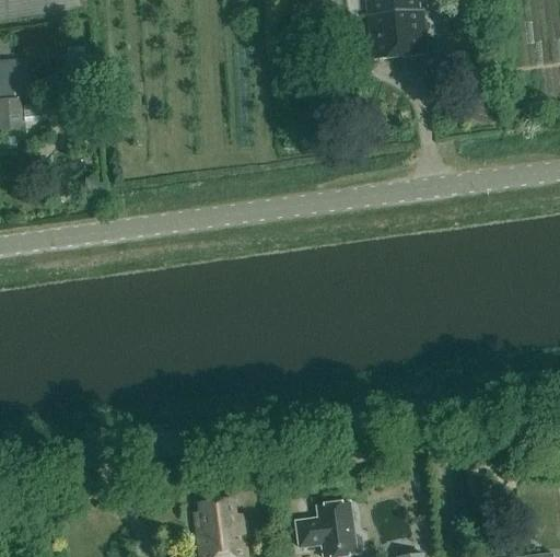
[(342,20),(340,0),(308,0),(312,23),(342,20)]
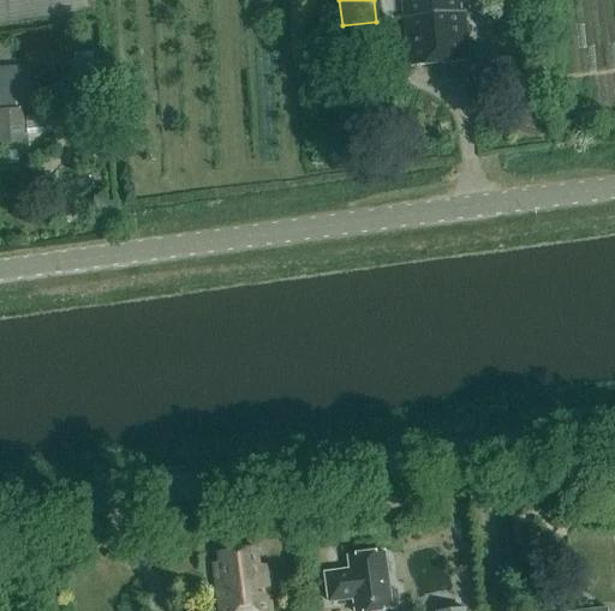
[(469,59),(463,0),(401,0),(406,36),(407,35),(411,65),(469,59)]
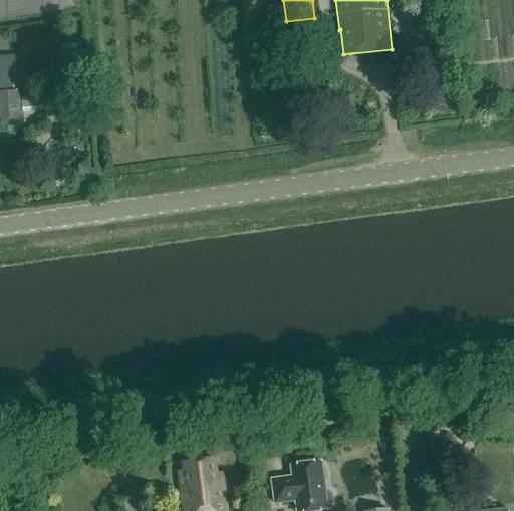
[(27,89),(25,53),(0,54),(0,115),(20,114),(19,89),(27,89)]
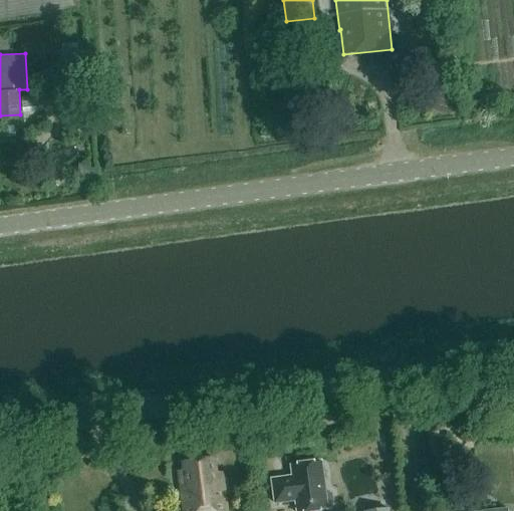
[(412,93),(410,101),(421,104),(423,96),(412,93)]
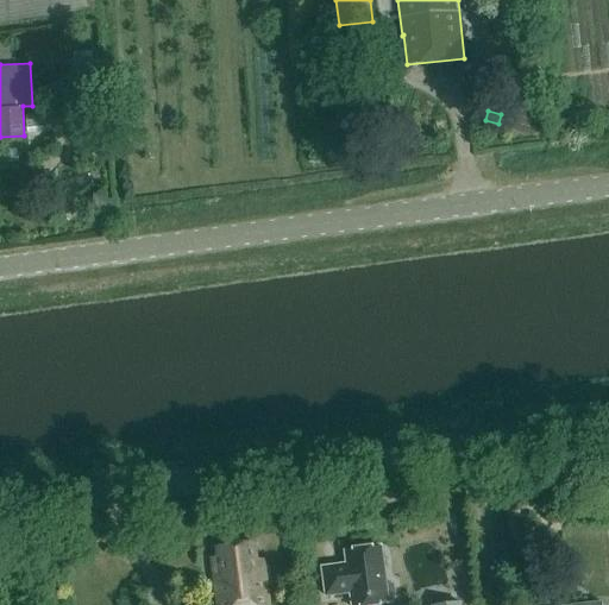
[(27,131),(56,131),(57,121),(29,120),(27,131)]
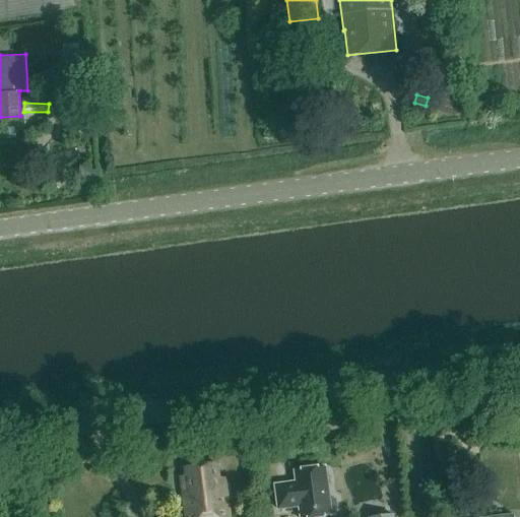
[(218,485),(215,462),(186,466),(188,489),(182,489),(186,516),(217,516),(229,516),(224,483),(218,485)]
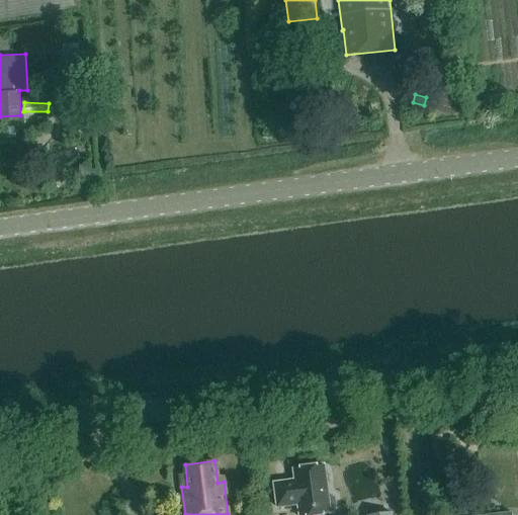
[(328,496),(324,463),(293,467),(294,479),(274,482),(277,505),(297,503),(298,514),(305,514),(330,512),(329,506),(336,506),(334,495),(328,496)]
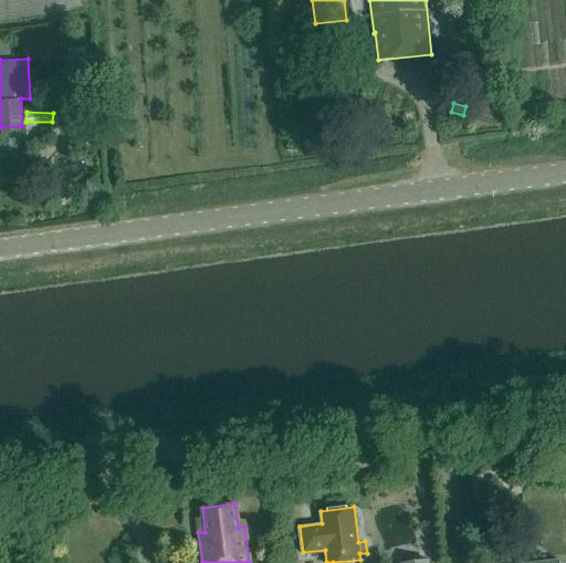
All buildings are outlined.
